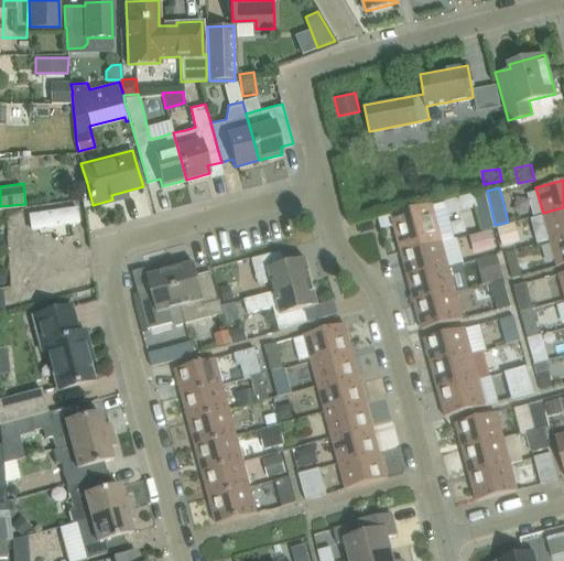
[(487,191),(474,194),(477,206),(483,228),(495,225),(487,191)]
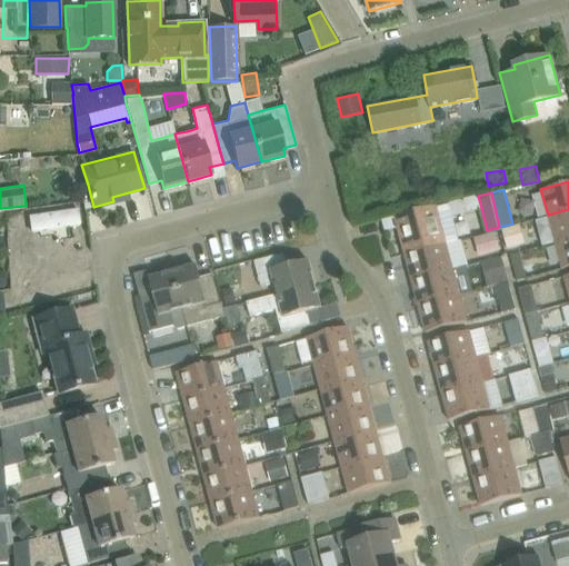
[(397,215),(400,226),(398,227),(405,252),(446,242),(459,238),(449,201),(397,215)]
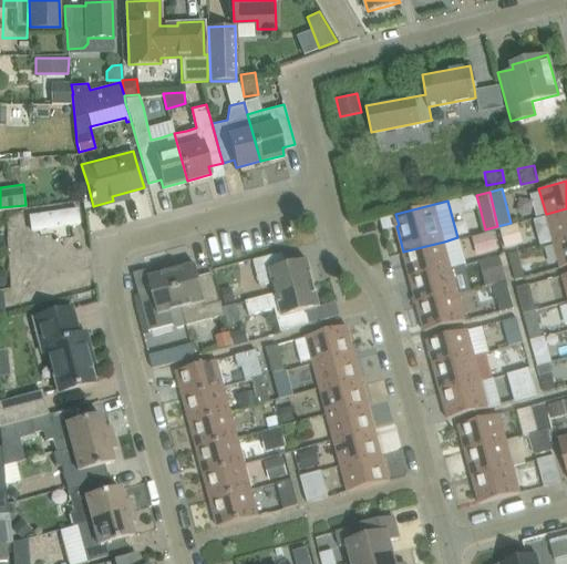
[(80,203),(33,208),(35,225),(82,219),(80,203)]
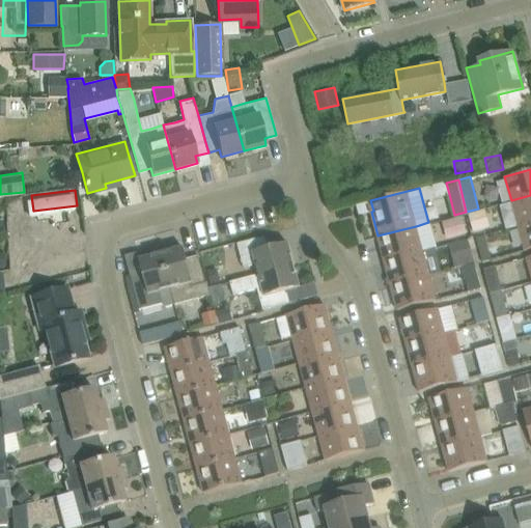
[(511,201),(500,205),(506,227),(518,224),(518,225),(530,221),(530,195),(511,200),(511,201)]
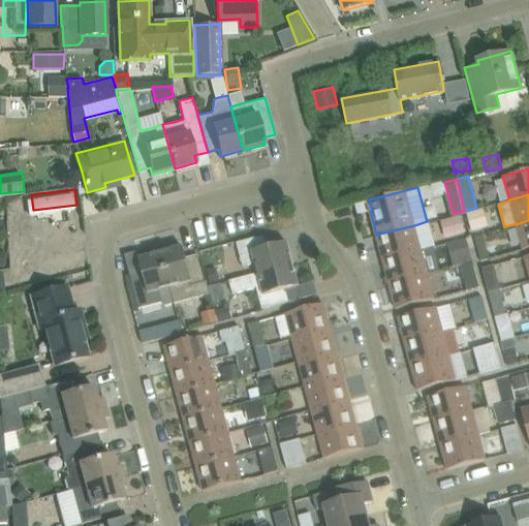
[(478,209),(466,212),(470,229),(483,226),(478,209)]
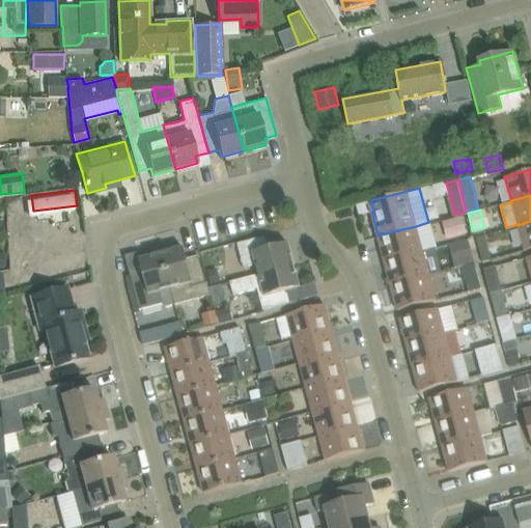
[(462,215),(446,219),(451,237),(466,232),(462,215)]
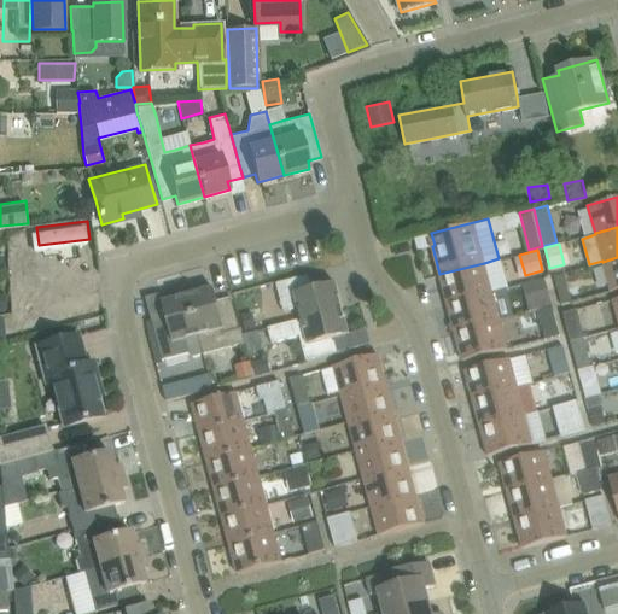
[(19,267),(7,268),(9,299),(11,299),(21,298),(22,298),(28,298),(28,299),(28,304),(29,313),(41,311),(40,309),(62,307),(60,297),(79,294),(77,293),(76,281),(82,280),(82,279),(79,279),(79,274),(77,274),(76,256),(76,253),(50,256),(51,261),(36,263),(36,262),(30,263),(25,264),(25,261),(23,261),(24,267),(19,268),(19,267)]
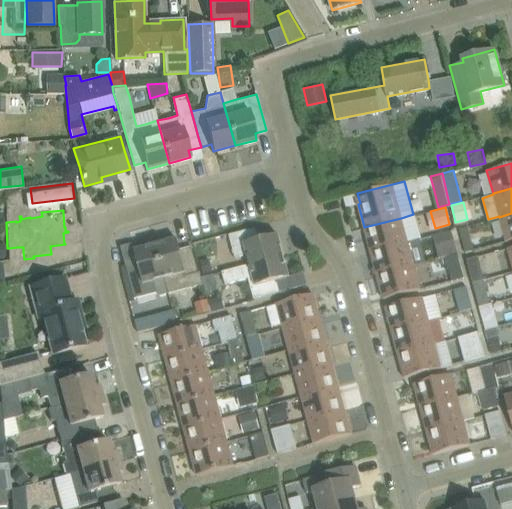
[(511,213),(499,217),(505,240),(511,238),(511,213)]
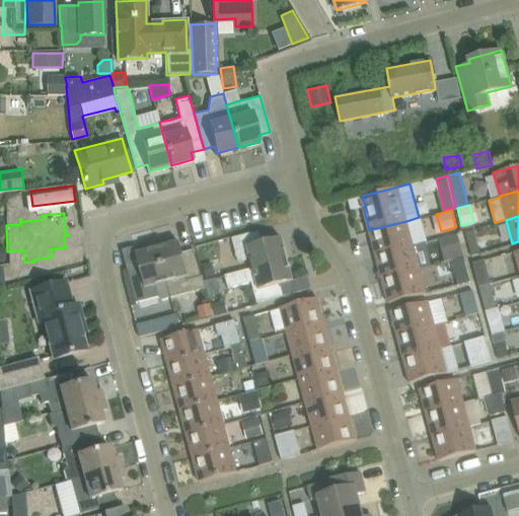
[(406,221),(369,230),(375,254),(413,244),(406,221)]
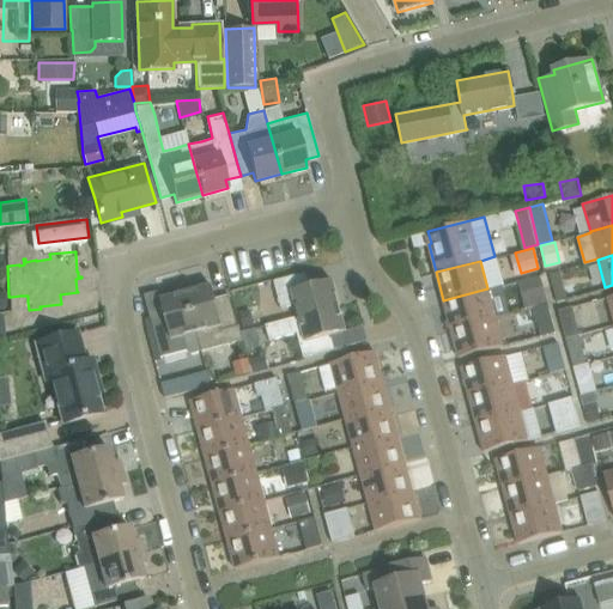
[(560,269),(550,272),(557,299),(568,297),(560,269)]
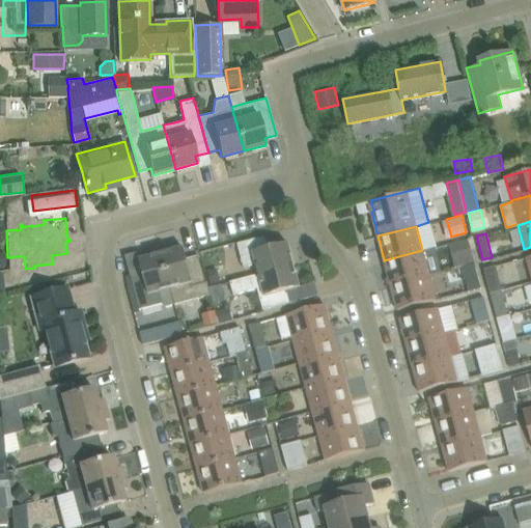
[(255,264),(257,273),(258,274),(294,264),(287,242),(268,247),(264,234),(238,243),(244,267),(255,264)]
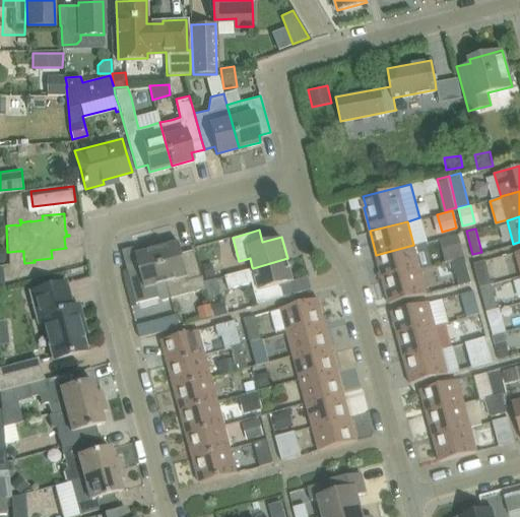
[(458,233),(439,238),(445,261),(452,260),(464,257),(458,233)]
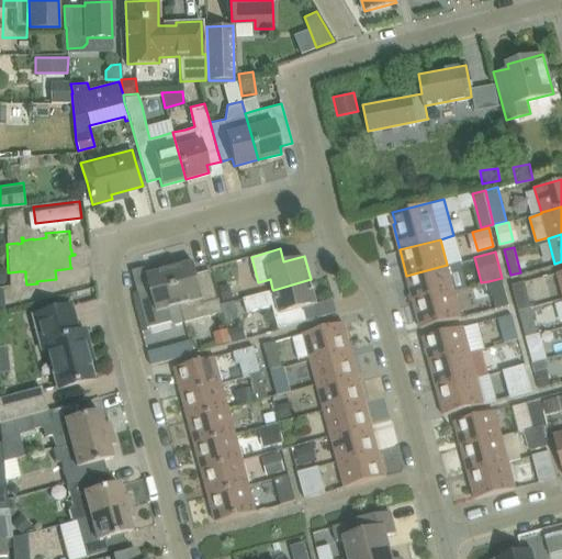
[(169,267),(183,320),(223,310),(220,297),(217,298),(210,270),(198,274),(194,260),(169,267)]
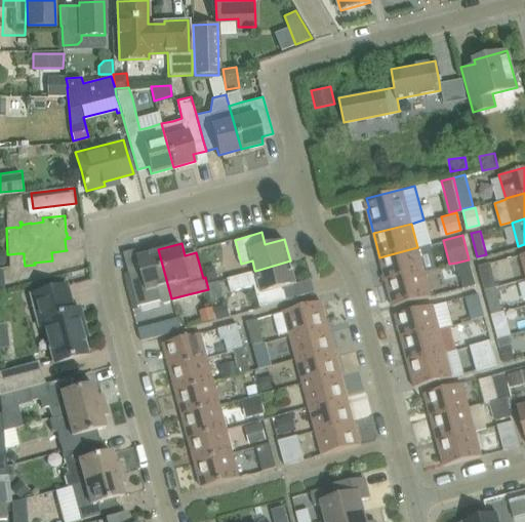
[(417,247),(379,257),(387,281),(423,272),(417,247)]
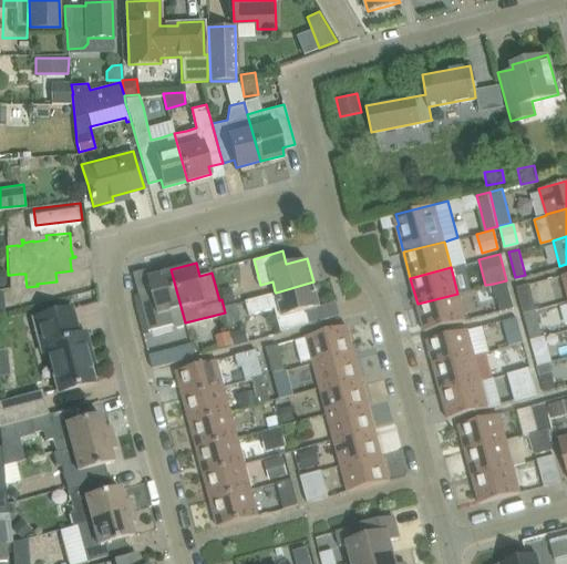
[(152,289),(138,293),(148,329),(175,322),(177,325),(185,322),(171,269),(148,276),(152,289)]
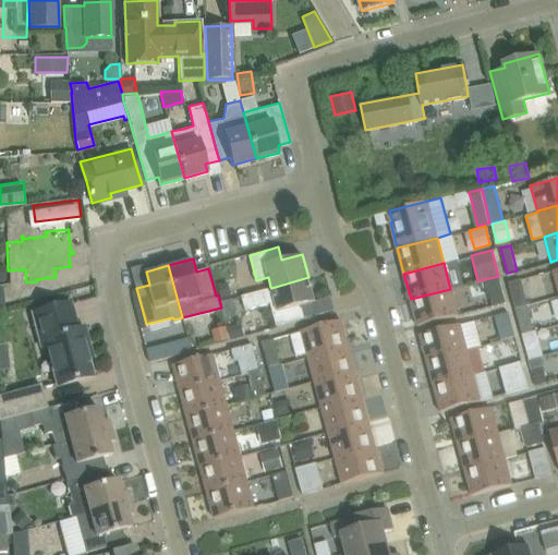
[(498,276),(485,279),(492,305),(505,302),(498,276)]
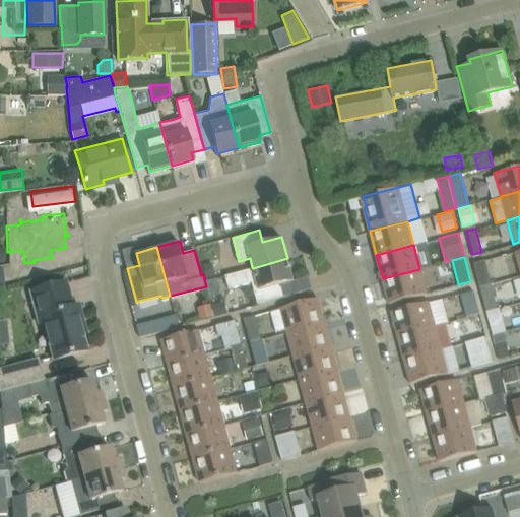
[(287,258),(253,268),(252,267),(226,274),(229,287),(251,280),(257,303),(284,296),(281,283),(294,280),(287,258)]
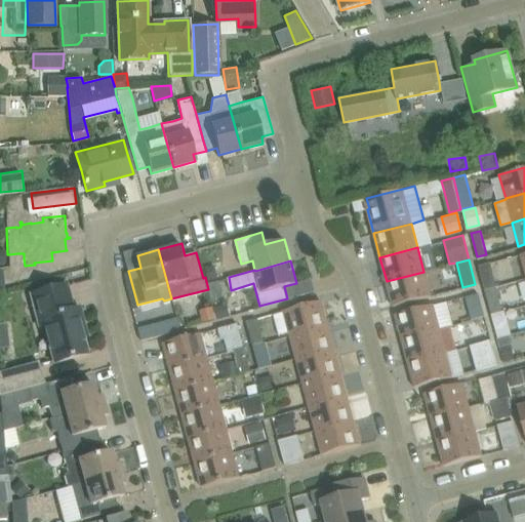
[(490,262),(478,265),(484,288),(485,288),(495,286),(490,262)]
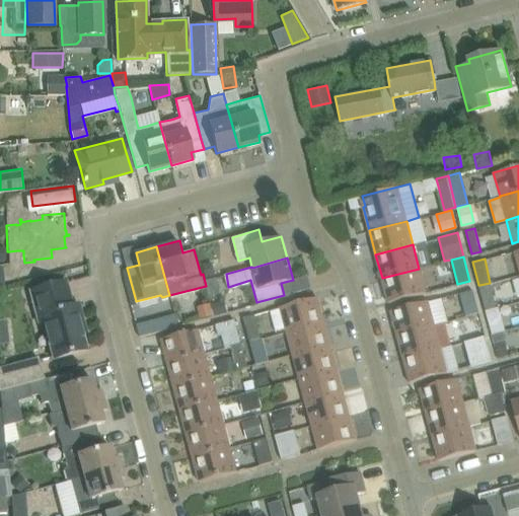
[(211,261),(202,264),(206,276),(215,274),(211,261)]
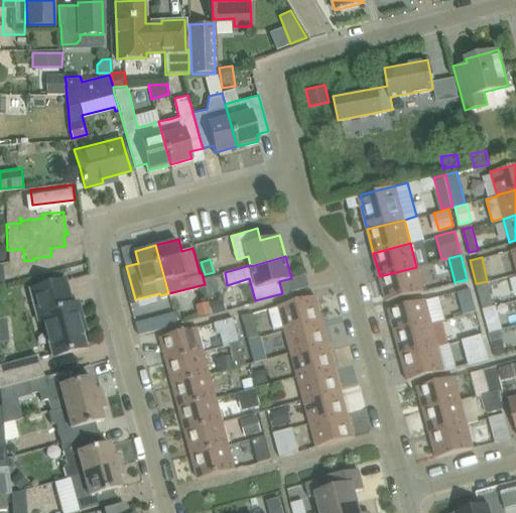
[(416,267),(380,276),(386,300),(422,290),(416,267)]
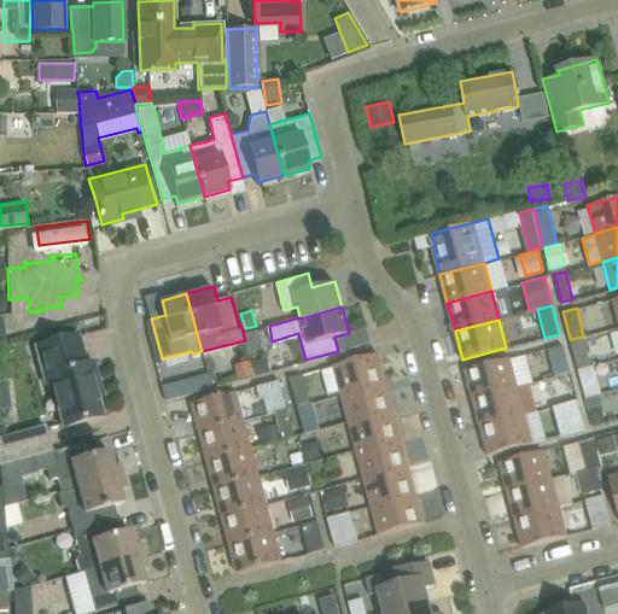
[(50,381),(62,426),(103,415),(94,382),(99,381),(93,361),(86,362),(79,333),(34,345),(45,382),(50,381)]
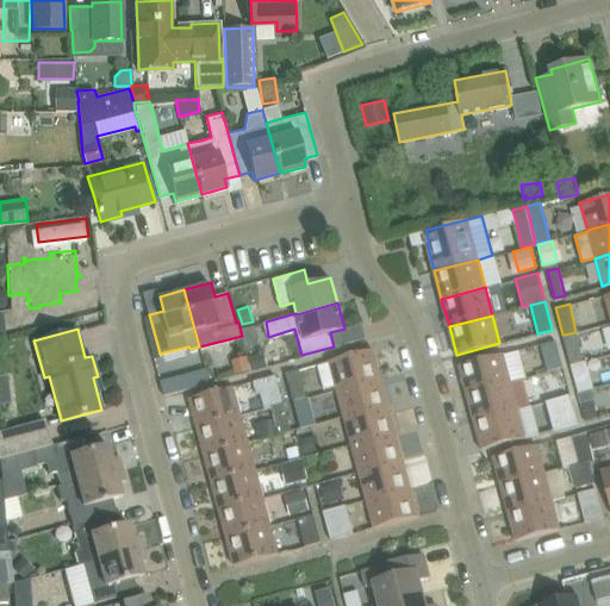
[(576,332),(564,335),(568,355),(582,351),(576,332)]
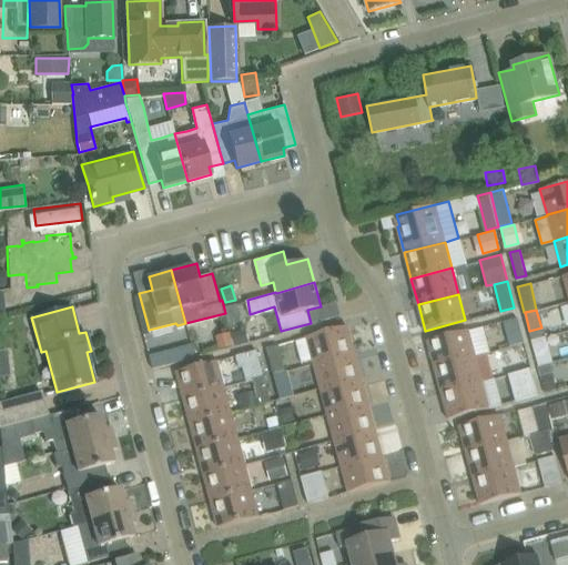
[(517,315),(503,320),(509,345),(524,341),(517,315)]
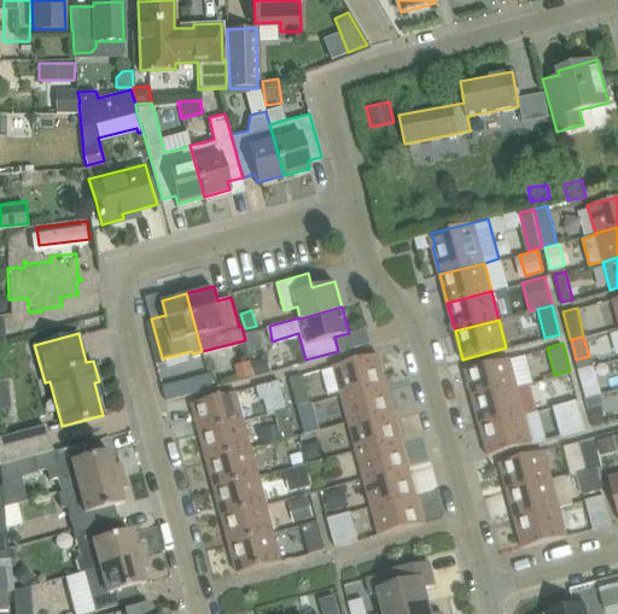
[(378,352),(333,364),(340,393),(385,381),(378,352)]
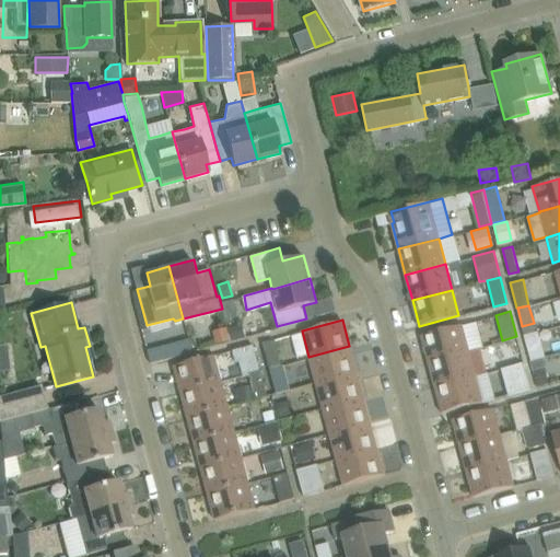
[(242,321),(226,325),(230,340),(246,336),(242,321)]
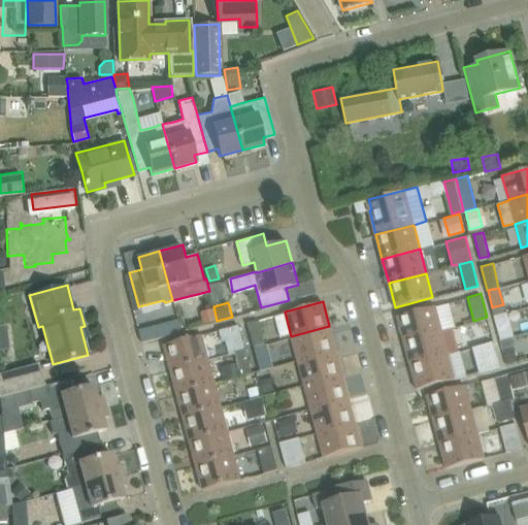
[(435,305),(397,316),(403,340),(441,330),(435,305)]
